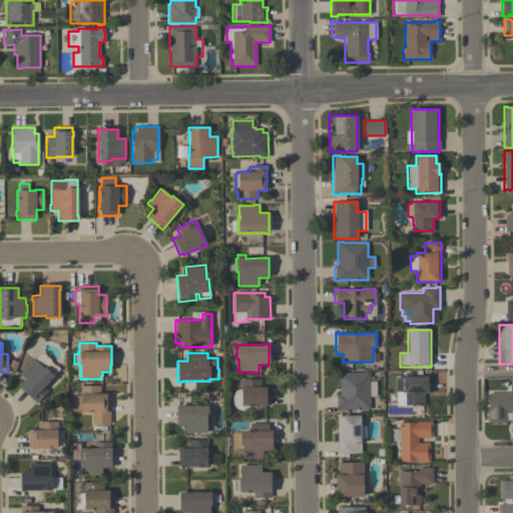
[(17,386),(24,379),(18,374),(22,370),(23,370),(33,359),(35,361),(41,354),(54,366),(55,365),(60,369),(53,376),(54,377),(44,387),(48,392),(36,404),(17,386)]
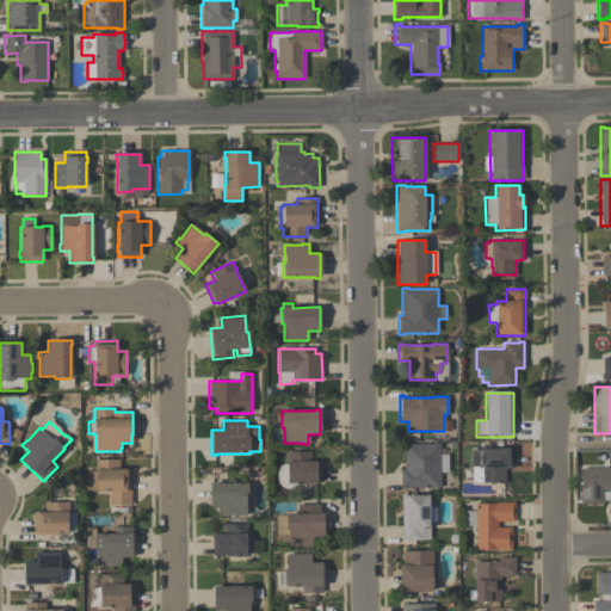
[(403,443),(411,443),(411,444),(439,444),(439,455),(448,455),(448,471),(440,471),(440,488),(407,488),(407,489),(400,489),(400,470),(403,470),(403,443)]
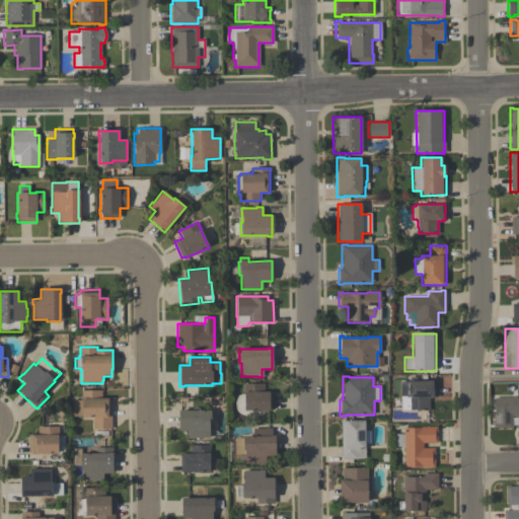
[(433,398),(429,398),(429,411),(424,411),(400,411),(400,396),(399,396),(399,381),(427,381),(427,380),(431,380),(436,380),(436,397),(433,397),(433,398)]
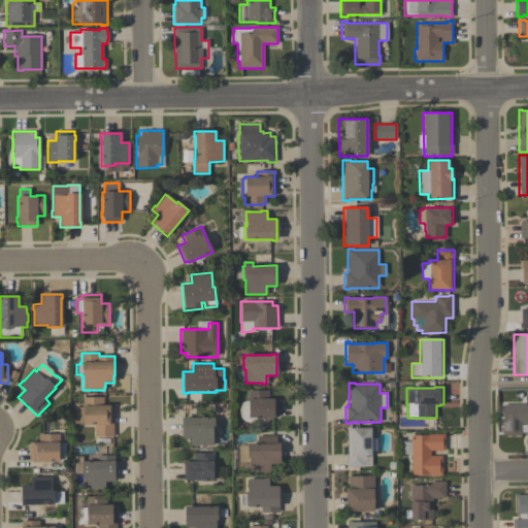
[(268,391),(268,398),(277,398),(278,418),(273,418),(273,419),(269,419),(269,418),(248,419),(248,401),(246,401),(246,391),(268,391)]
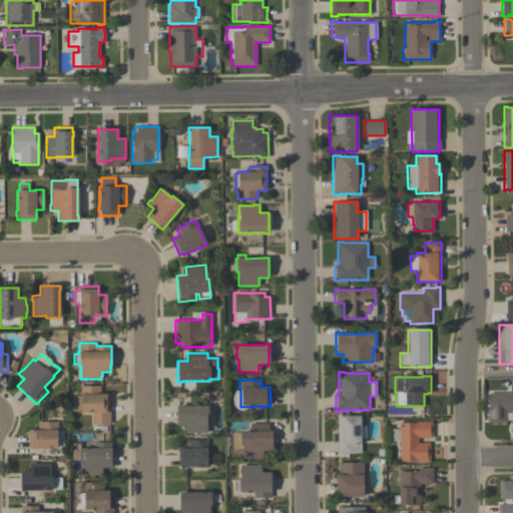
[(100,386),(100,394),(109,394),(110,425),(91,425),(91,413),(80,413),(80,412),(72,412),(72,396),(80,396),(80,387),(100,386)]
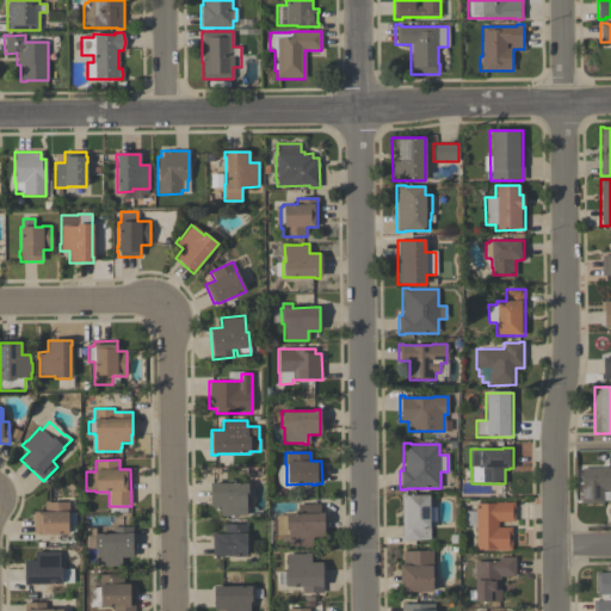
[(610,468),(610,507),(609,507),(609,489),(603,489),(603,504),(580,504),(580,499),(581,499),(581,469),(610,468)]
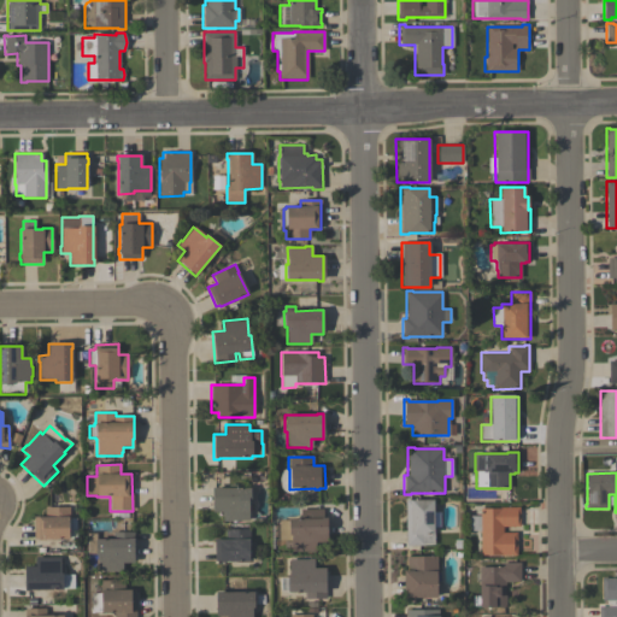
[(212,488),(217,488),(217,489),(250,489),(250,509),(248,509),(248,522),(222,522),(222,517),(222,512),(212,512),(212,488)]
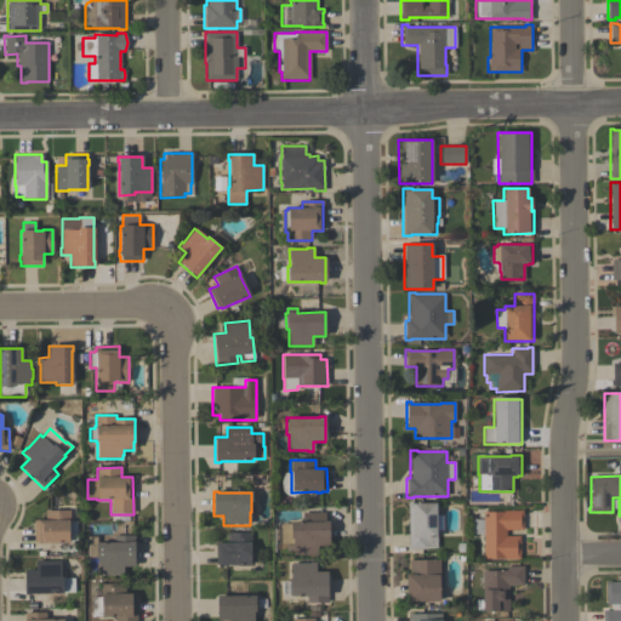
[(408,550),(408,503),(436,502),(436,516),(442,516),(443,530),(437,530),(437,548),(427,548),(427,550),(408,550)]
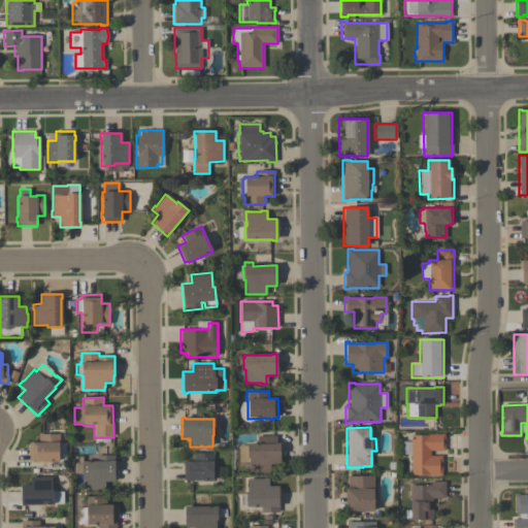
[(38,442),(38,434),(59,434),(60,444),(58,444),(58,462),(37,462),(37,463),(31,463),(31,462),(29,462),(28,442),(38,442)]
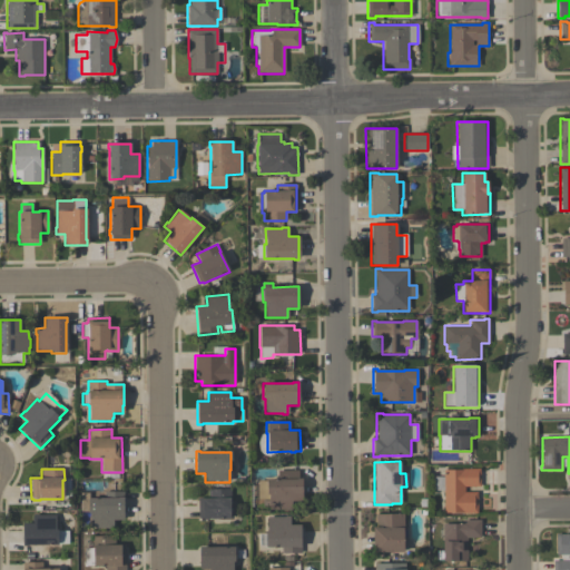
[(443,490),(433,490),(433,477),(443,477),(443,470),(460,470),(460,469),(480,469),(480,487),(464,487),(464,492),(477,492),(477,513),(443,513),(443,490)]
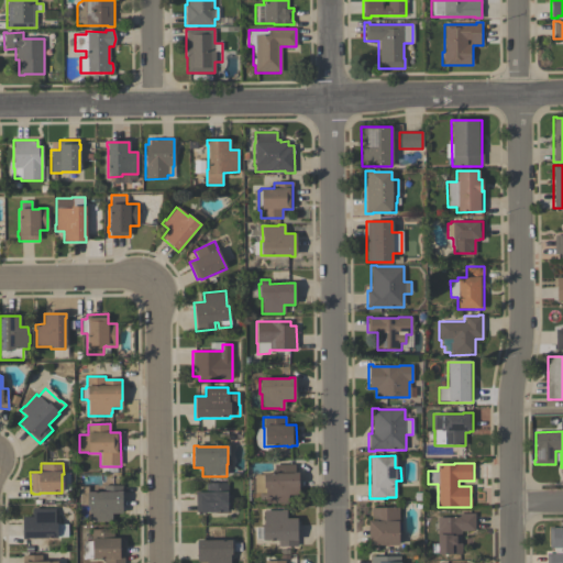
[(295,465),(295,473),(298,473),(298,496),(287,496),(287,504),(265,504),(265,494),(254,494),(254,475),(263,475),(263,474),(274,473),(274,465),(295,465)]
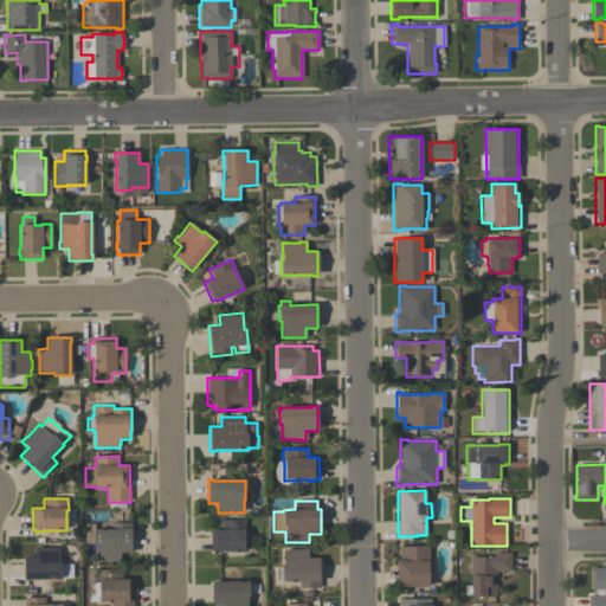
[(211,552),(210,530),(221,530),(221,521),(245,521),(245,533),(244,533),(244,552),(220,552),(220,553),(214,553),(214,552),(211,552)]
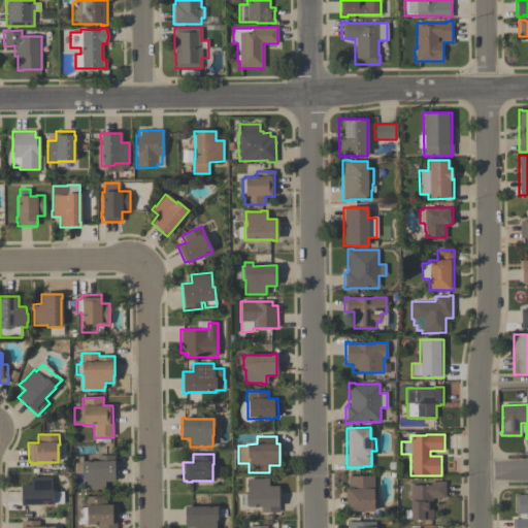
[(113,456),(114,483),(104,483),(104,490),(84,490),(84,475),(81,475),(81,474),(74,474),(74,457),(83,457),(83,462),(96,462),(96,456),(113,456)]
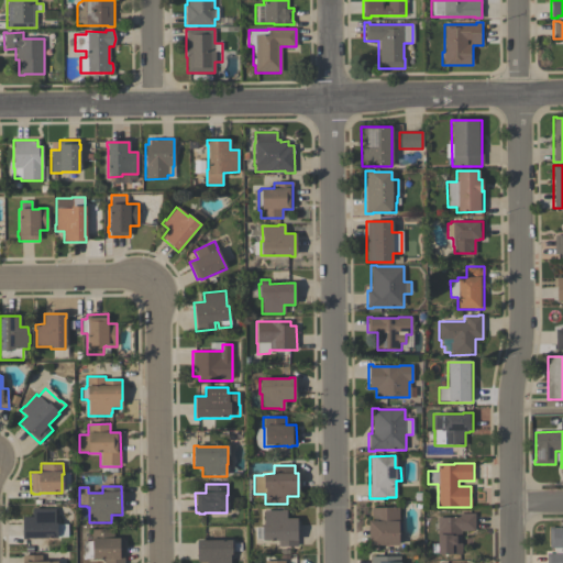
[(55,523),(56,523),(56,539),(28,539),(28,540),(21,540),(21,518),(31,517),(31,512),(32,512),(32,508),(37,508),(37,509),(54,509),(55,523)]
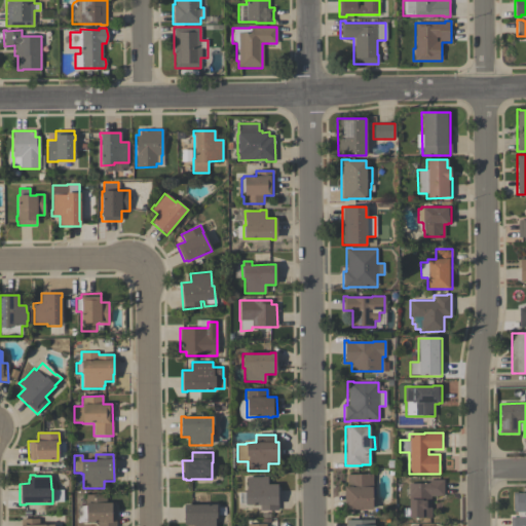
[(346,476),(372,475),(373,489),(372,489),(372,510),(351,510),(351,512),(343,512),(343,487),(346,487),(346,476)]
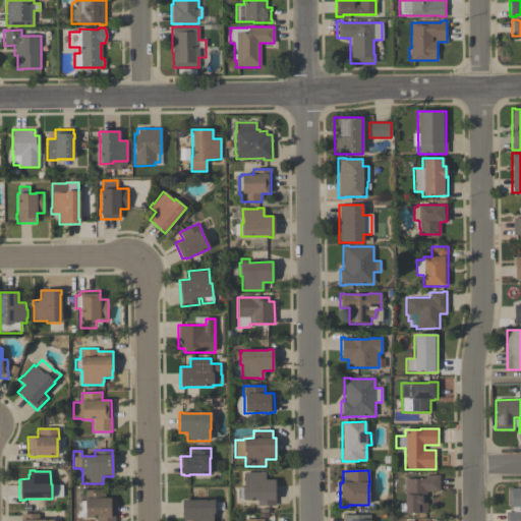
[(275,506),(257,506),(257,501),(242,501),(242,499),(237,499),(237,487),(242,487),(242,486),(244,486),(243,473),(259,472),(265,472),(265,475),(266,475),(266,480),(275,480),(275,506)]
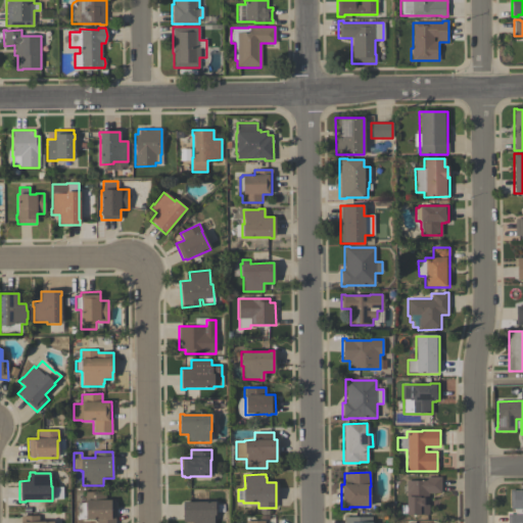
[(406,516),(406,481),(425,481),(425,477),(440,477),(440,493),(428,493),(428,507),(428,513),(428,516),(406,516)]
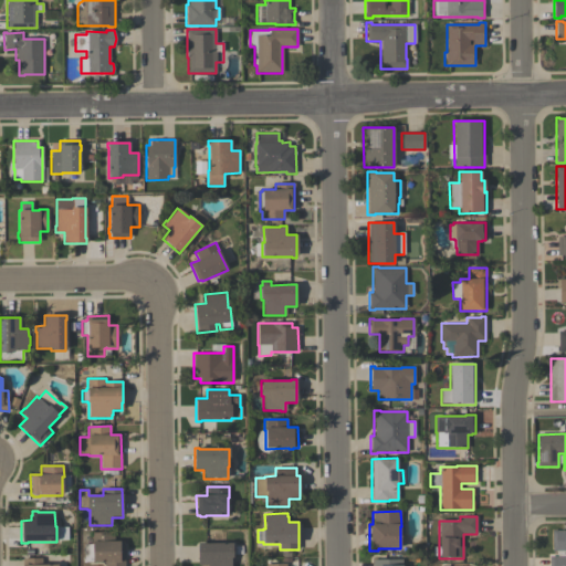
[(549,565),(549,556),(565,556),(565,551),(552,551),(552,530),(565,530),(565,565),(549,565)]
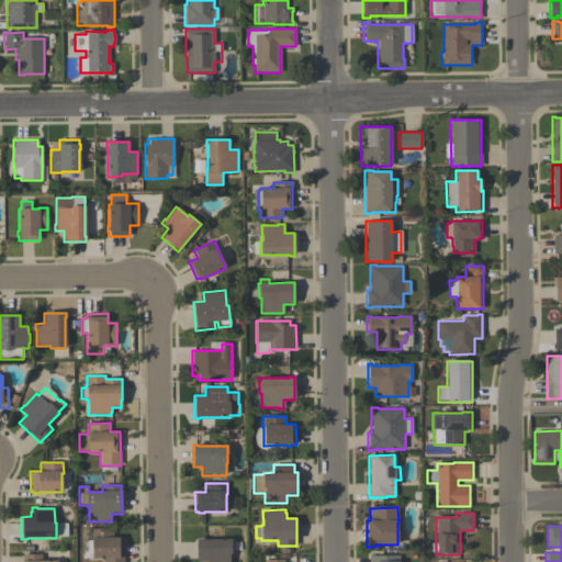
[(81,540),(91,540),(91,529),(113,529),(113,538),(123,538),(123,561),(104,561),(104,559),(91,559),(91,558),(81,558),(81,540)]
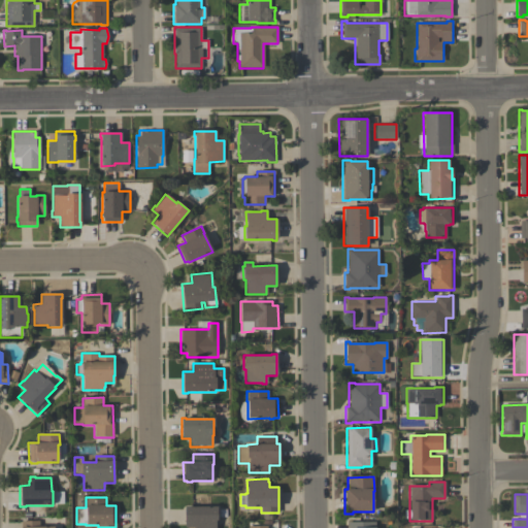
[(217,507),(217,527),(185,527),(184,506),(189,506),(189,507),(217,507)]
